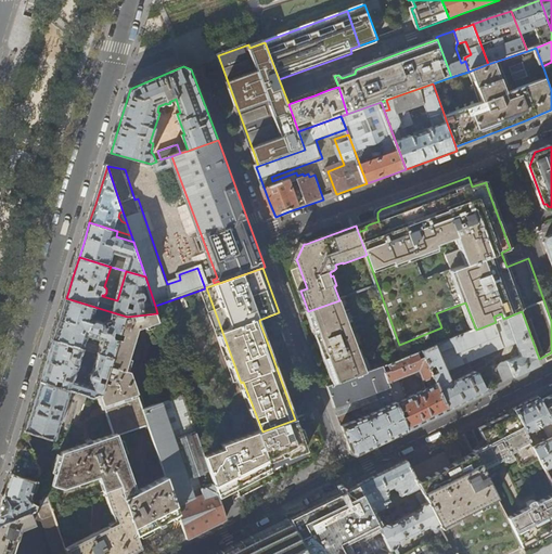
[(368,305),(362,292),(339,300),(308,311),(320,343),(335,385),(370,373),(347,312),(368,305)]
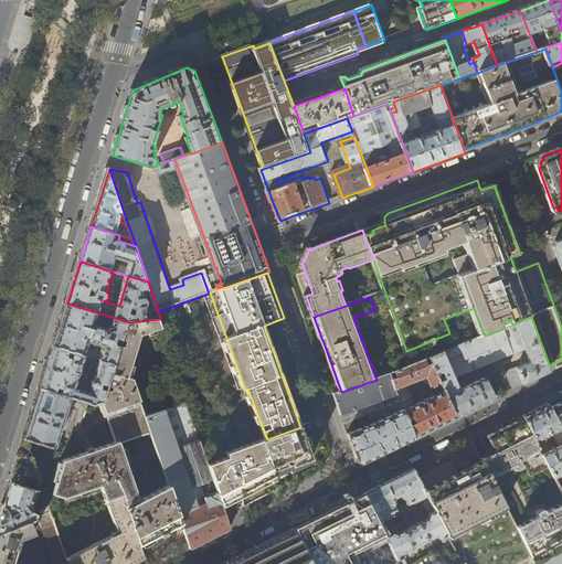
[(116,364),(122,346),(118,344),(117,342),(118,338),(124,340),(129,322),(67,304),(62,322),(54,346),(97,359),(102,360),(116,364)]
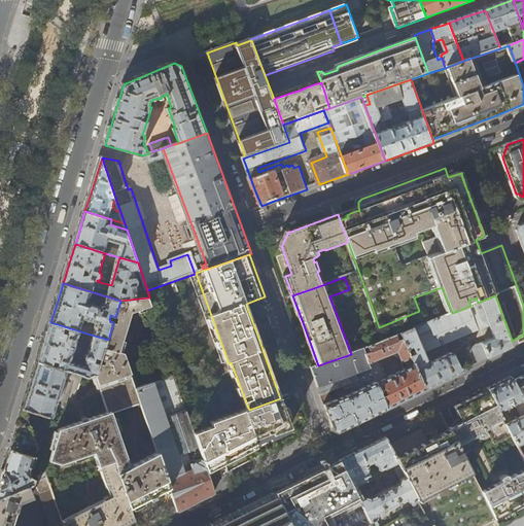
[(478,303),(470,306),(452,313),(403,334),(426,390),(447,380),(463,372),(455,354),(453,353),(433,362),(433,365),(431,366),(425,351),(427,350),(428,352),(492,326),(496,338),(474,348),(481,363),(500,354),(515,347),(512,341),(495,295),(478,303)]
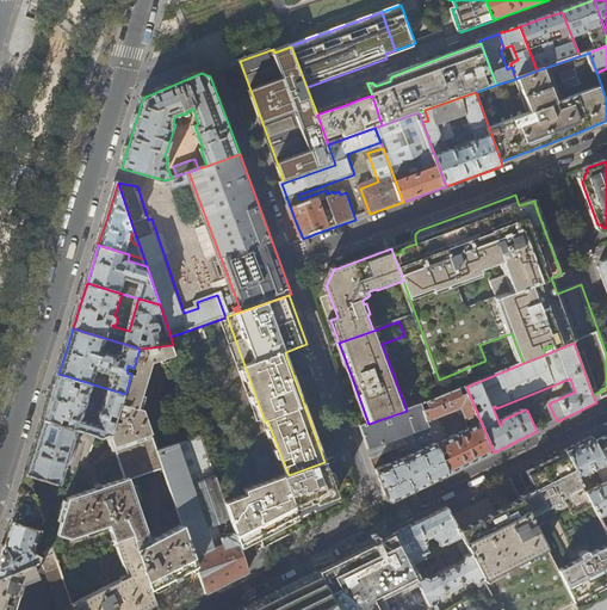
[(177,355),(173,345),(140,349),(134,368),(131,374),(125,394),(118,416),(117,421),(113,433),(129,479),(73,498),(61,534),(73,538),(112,524),(118,542),(119,541),(136,535),(153,589),(178,577),(199,565),(186,527),(154,542),(131,480),(166,468),(160,450),(146,410),(140,408),(154,362),(177,355)]
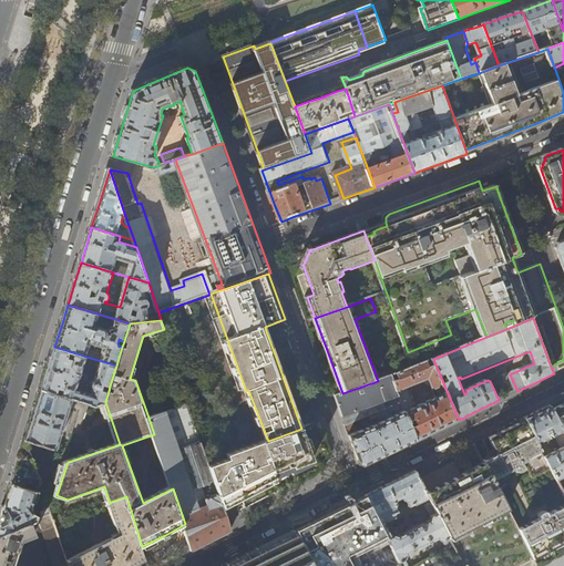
[(90,384),(98,360),(54,347),(48,369),(47,373),(42,390),(74,399),(79,401),(95,405),(105,402),(109,391),(103,389),(104,384),(110,386),(116,366),(102,361),(96,381),(94,383),(93,384),(93,386),(94,388),(93,393),(78,389),(80,381),(90,384)]
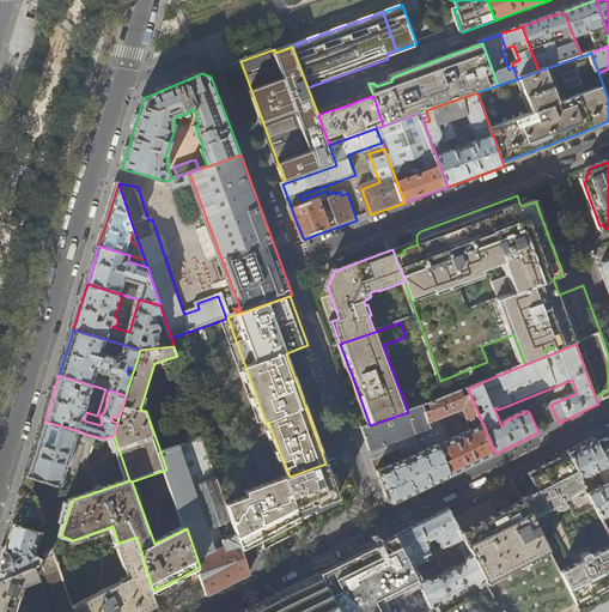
[(450,476),(474,465),(495,454),(468,388),(446,398),(424,406),(450,476)]
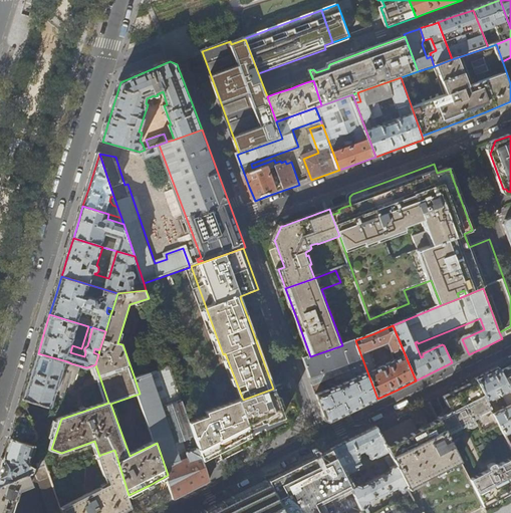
[(355,340),(342,345),(310,356),(304,358),(316,391),(327,420),(331,422),(353,411),(377,399),(355,340)]
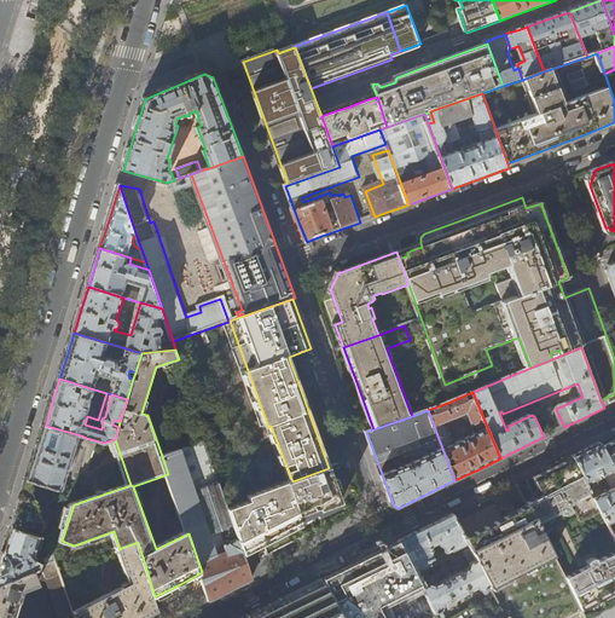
[(76,449),(81,435),(46,426),(36,455),(29,480),(30,480),(64,491),(70,469),(76,471),(82,450),(76,449)]
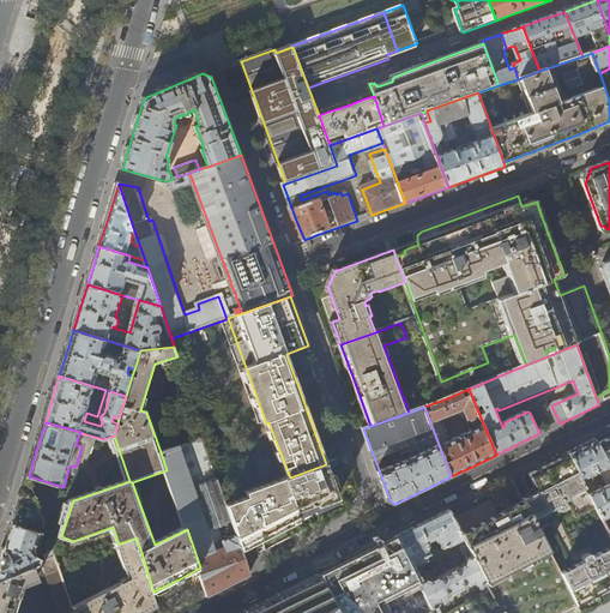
[(206,438),(161,452),(167,470),(187,529),(200,568),(205,583),(210,596),(230,586),(253,575),(251,569),(242,544),(229,505),(206,438)]
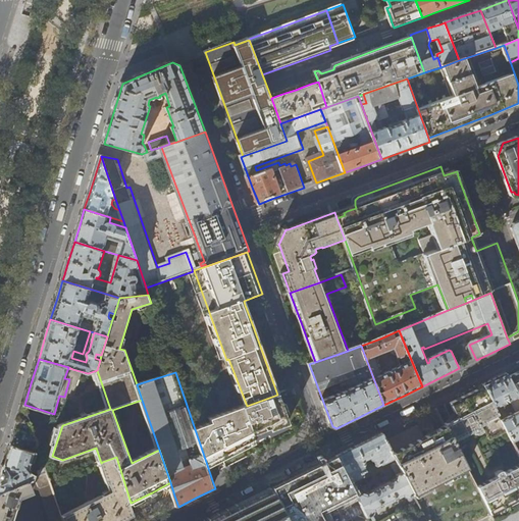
[(518,373),(510,378),(518,396),(518,373)]
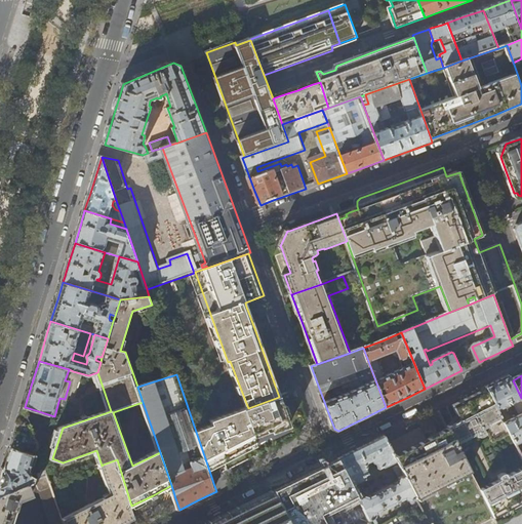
[(521,398),(513,380),(511,376),(499,381),(488,387),(499,410),(515,403),(521,415),(507,424),(512,434),(521,453),(521,398)]
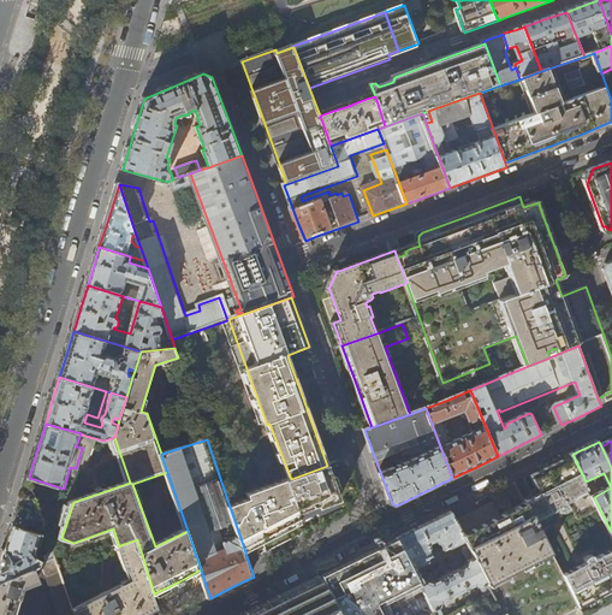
[(542,475),(541,477),(539,473),(534,475),(535,479),(534,479),(539,488),(540,488),(542,494),(527,501),(528,504),(540,528),(556,520),(556,519),(562,515),(560,513),(562,513),(563,513),(565,513),(569,510),(570,509),(570,508),(568,503),(570,501),(580,519),(600,509),(594,497),(586,482),(572,454),(564,460),(552,466),(553,468),(550,469),(542,474),(542,475)]
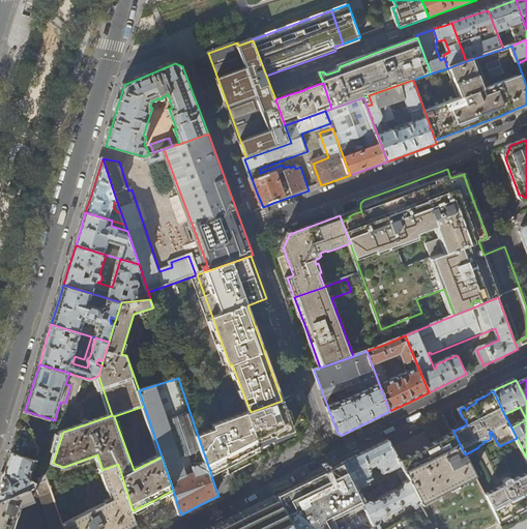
[(282,401),(251,412),(247,413),(247,414),(264,459),(291,446),(303,441),(311,422),(304,405),(300,393),(282,401)]
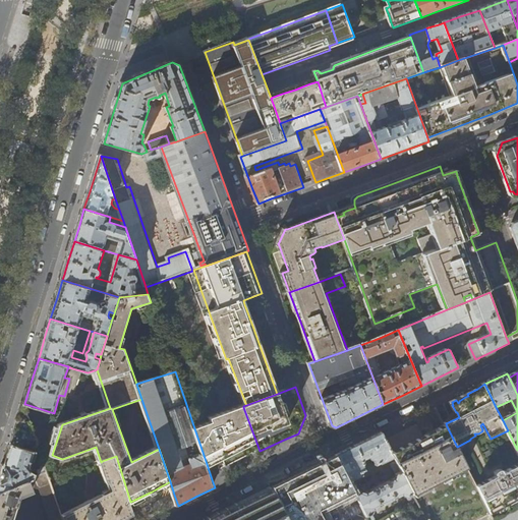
[(39,442),(25,404),(24,404),(14,435),(11,445),(25,449),(29,439),(39,442)]
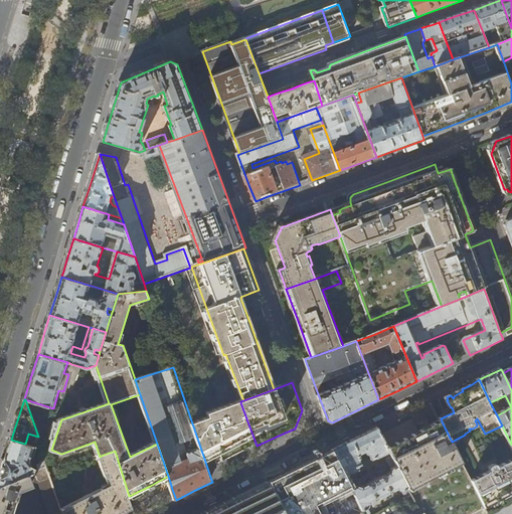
[(210,416),(192,423),(203,456),(221,449),(225,462),(237,456),(257,446),(240,402),(209,413),(210,416)]
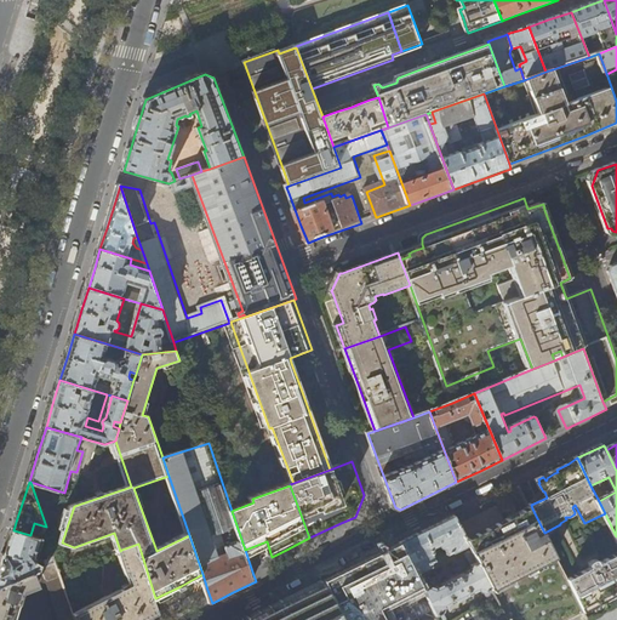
[(474,511),(457,519),(472,546),(474,551),(498,598),(508,619),(573,619),(587,613),(569,580),(548,539),(544,533),(532,508),(507,521),(498,504),(496,501),(474,511)]
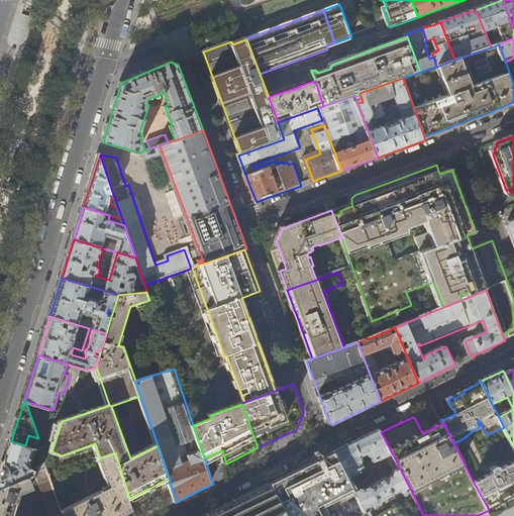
[(355,441),(334,451),(335,452),(347,477),(358,471),(358,470),(365,467),(364,466),(362,462),(363,459),(363,456),(368,454),(370,456),(373,457),(374,460),(373,460),(374,461),(380,458),(380,460),(393,454),(381,432),(380,429),(355,441)]
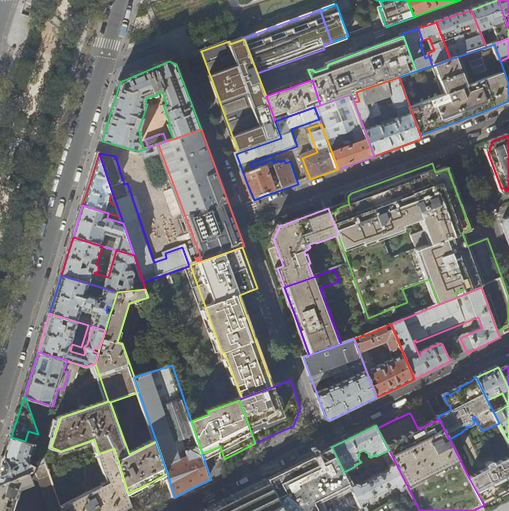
[(452,444),(462,432),(449,439),(452,444)]
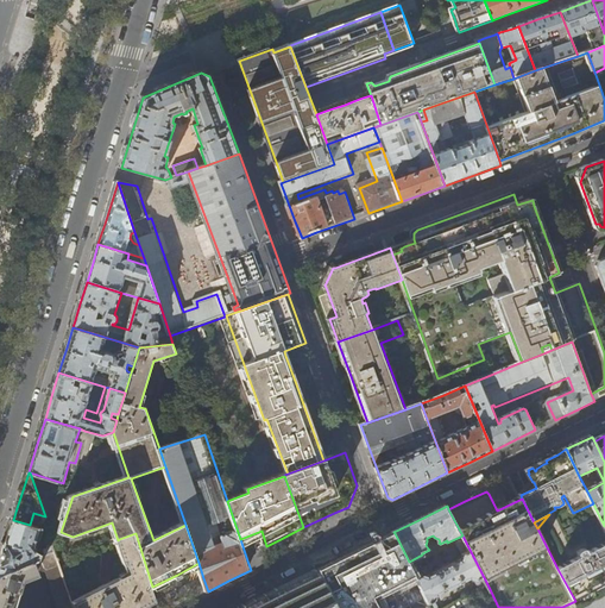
[(44,528),(30,525),(13,520),(7,543),(4,555),(1,559),(0,564),(0,575),(35,562),(43,558),(46,557),(37,551),(39,540),(44,536),(44,528)]
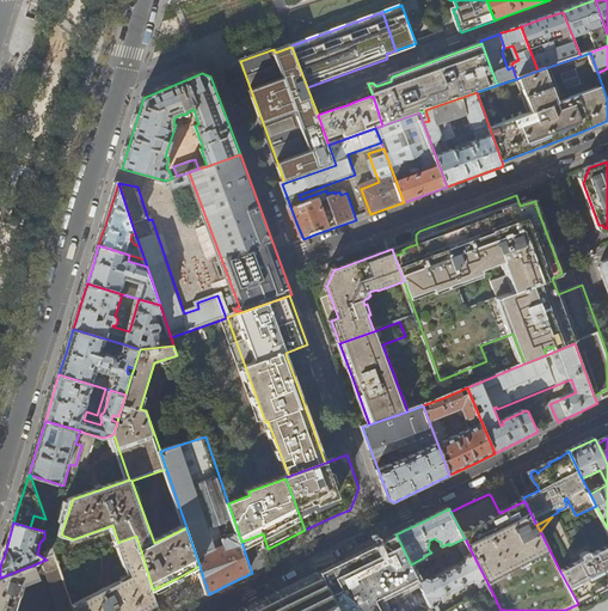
[(136,536),(120,542),(128,568),(130,567),(134,576),(75,606),(78,610),(146,610),(158,605),(153,590),(136,536)]
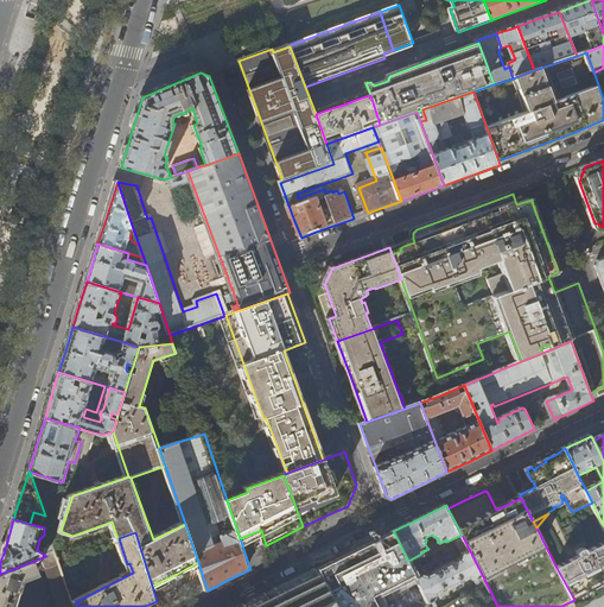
[(355,606),(347,588),(357,582),(385,601),(401,593),(415,602),(417,606),(431,606),(414,571),(408,561),(394,532),(390,535),(389,533),(356,550),(337,560),(339,560),(343,563),(338,570),(335,569),(328,567),(324,566),(322,567),(323,568),(320,569),(319,568),(318,569),(336,606),(355,606)]
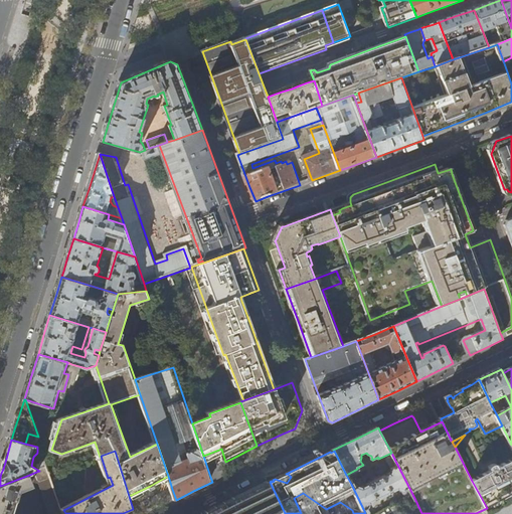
[(356,482),(351,484),(365,513),(371,513),(369,508),(370,504),(398,490),(398,491),(403,491),(407,499),(413,496),(393,457),(386,460),(391,470),(390,473),(390,474),(382,478),(382,477),(370,483),(370,484),(362,488),(362,487),(358,486),(356,482)]
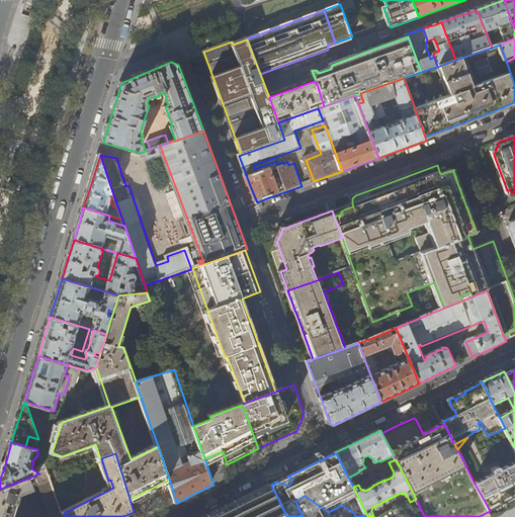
[(514,462),(502,469),(500,466),(498,466),(497,466),(494,468),(493,470),(494,474),(475,484),(490,511),(498,507),(514,498),(514,462)]
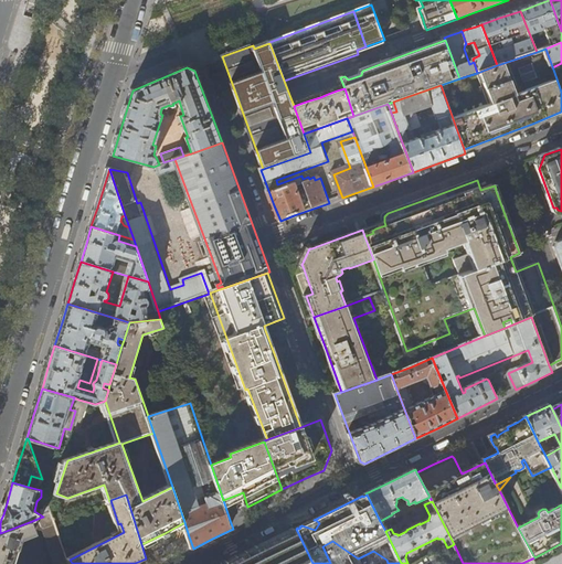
[(53,512),(43,517),(40,518),(44,528),(46,529),(57,524),(56,521),(54,515),(53,512)]
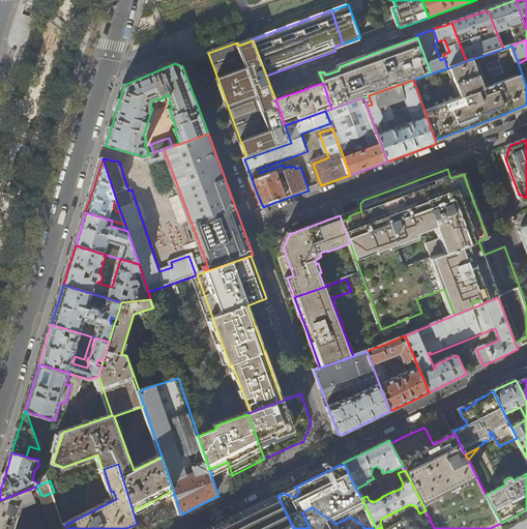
[(35,499),(30,489),(0,500),(0,528),(13,528),(22,505),(35,499)]
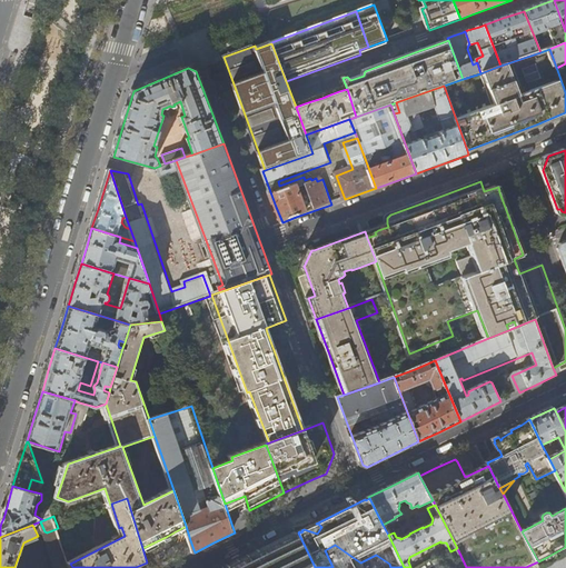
[(70,564),(59,529),(58,528),(47,532),(45,531),(59,567),(72,567),(70,564)]
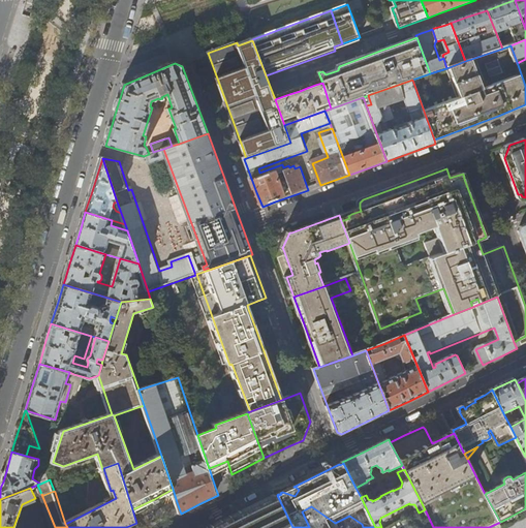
[(254,505),(213,527),(292,527),(277,495),(254,505)]
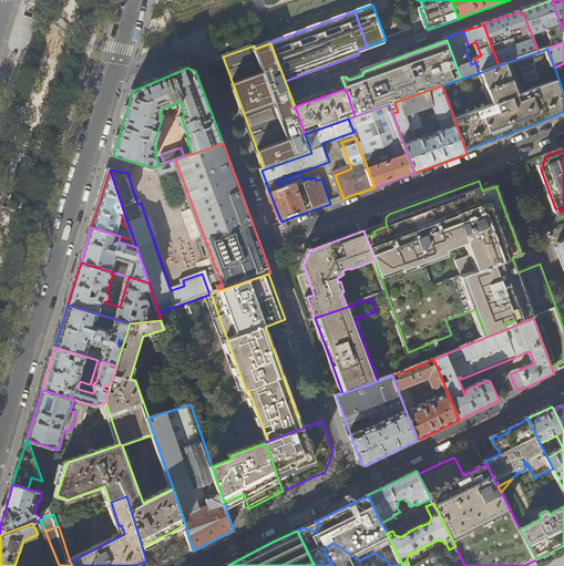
[(546,557),(563,548),(563,545),(545,555),(546,557)]
